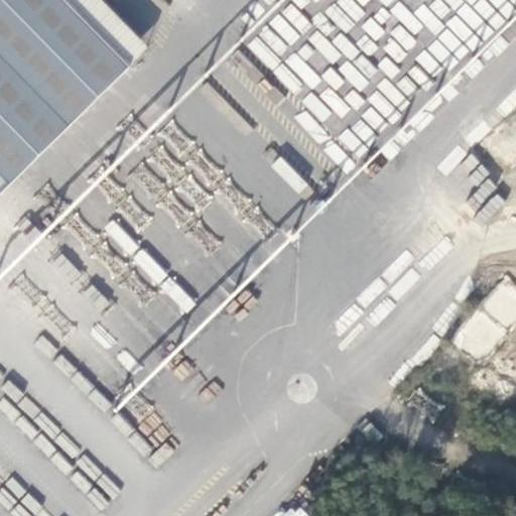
[(0,0),(0,192),(130,67),(65,0),(0,0)]
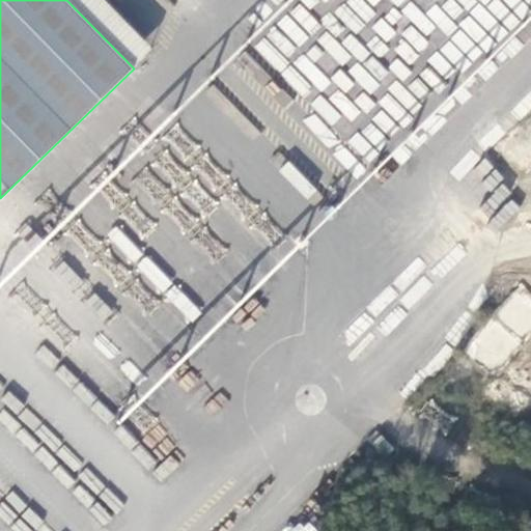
[(516,26),(530,10),(530,0),(506,0),(499,8),(516,26)]
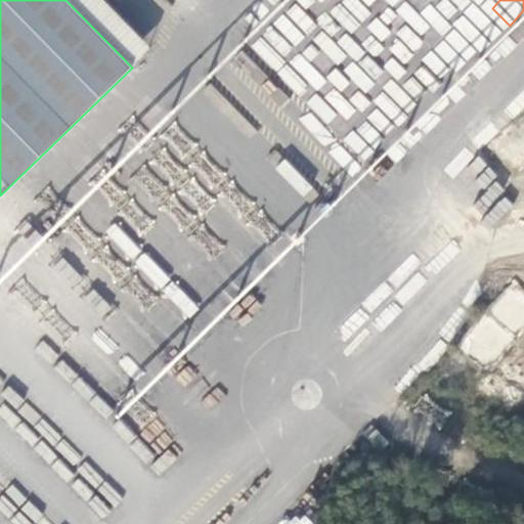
[(285,160),(275,168),(305,197),(313,188),(285,160)]
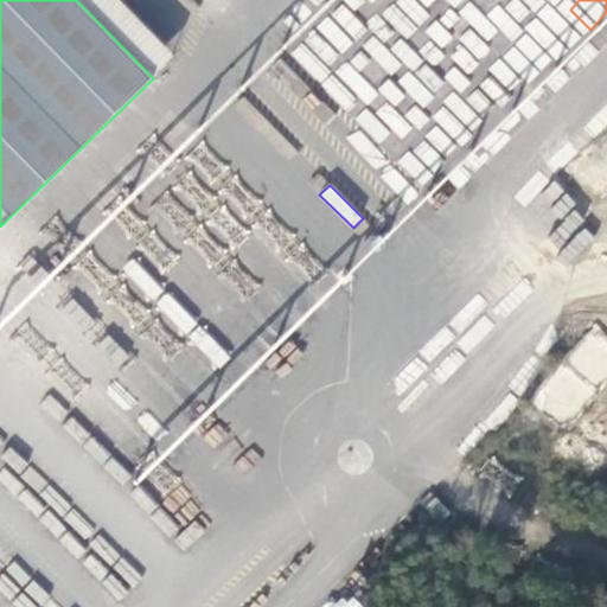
[(138,257),(122,267),(145,302),(160,293),(138,257)]
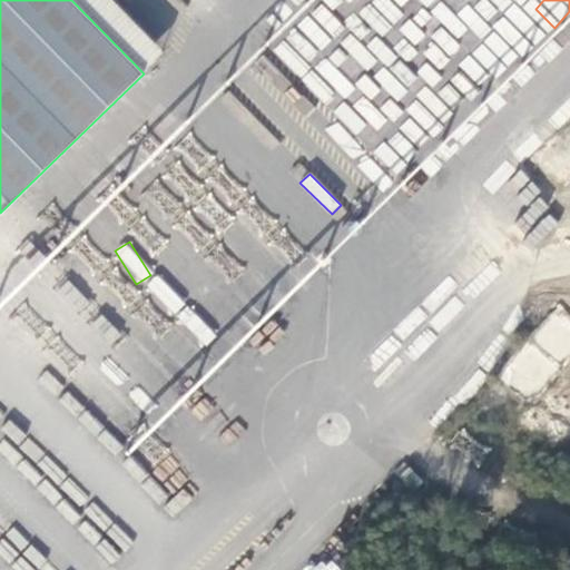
[(159,273),(145,285),(170,315),(185,304),(159,273)]
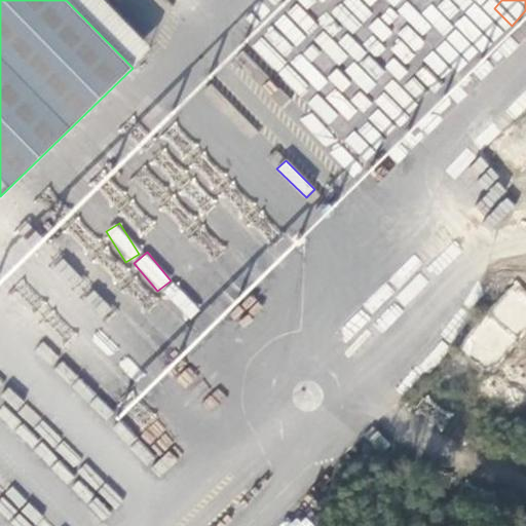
[(188,320),(199,309),(174,282),(162,292),(188,320)]
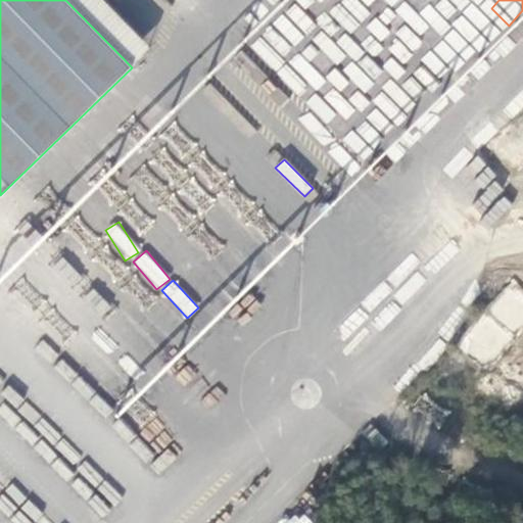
[(486,304),(512,335),(522,325),(522,289),(516,281),(486,304)]
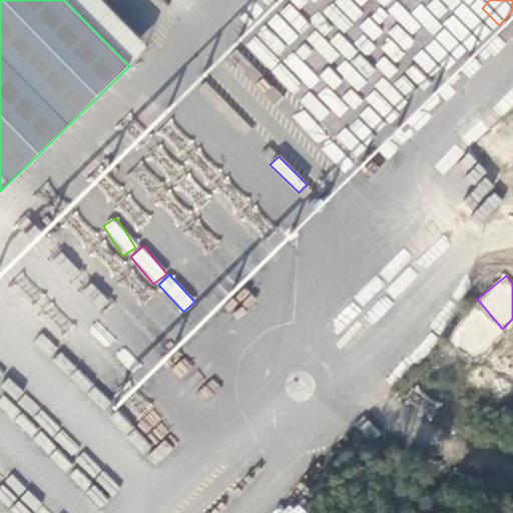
[(475,306),(449,337),(477,361),(503,329),(475,306)]
